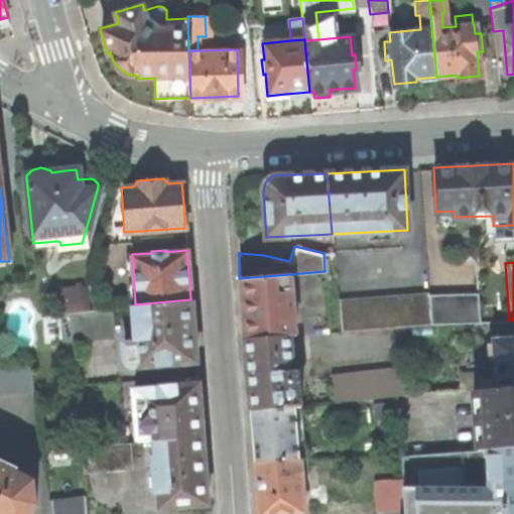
[(295,335),(290,274),(239,278),(242,310),(244,339),(290,335),(295,335)]
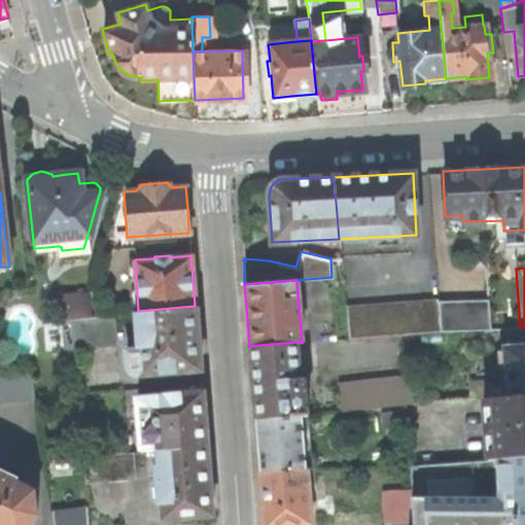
[(60,295),(63,318),(90,316),(86,293),(60,295)]
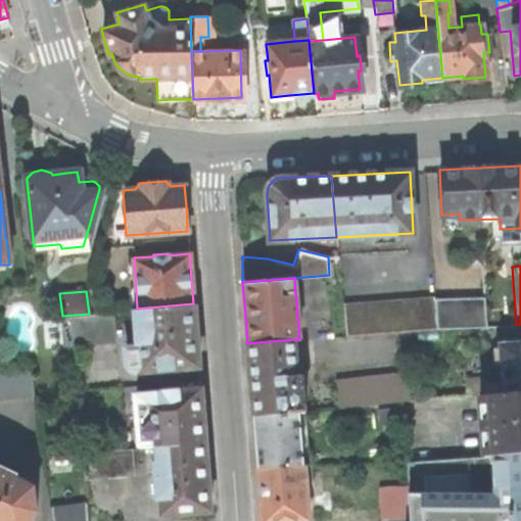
[(344,335),(435,328),(433,298),(432,296),(341,304),(344,335)]
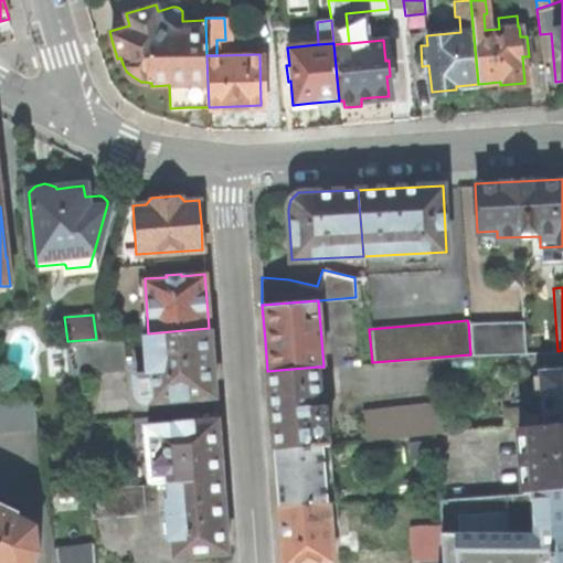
[(521,320),(468,322),(470,354),(524,352),(521,320)]
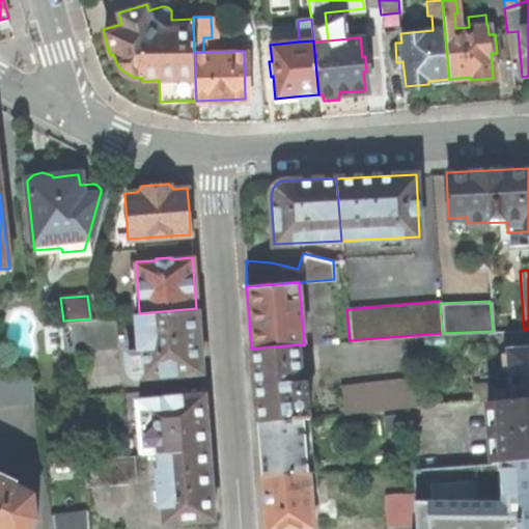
[(141,377),(201,371),(198,337),(196,308),(139,313),(137,314),(140,352),(127,353),(129,372),(131,376),(134,377),(135,377),(141,377)]
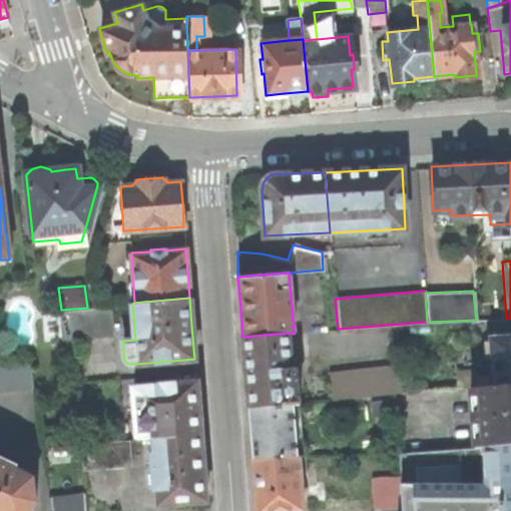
[(112,333),(109,306),(87,308),(61,310),(60,310),(62,338),(112,333)]
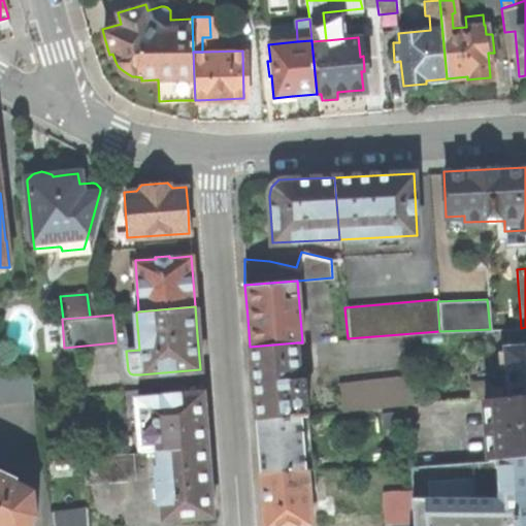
[(299,380),(297,342),(250,347),(253,379),(256,418),(302,415),(307,414),(304,380),(299,380)]
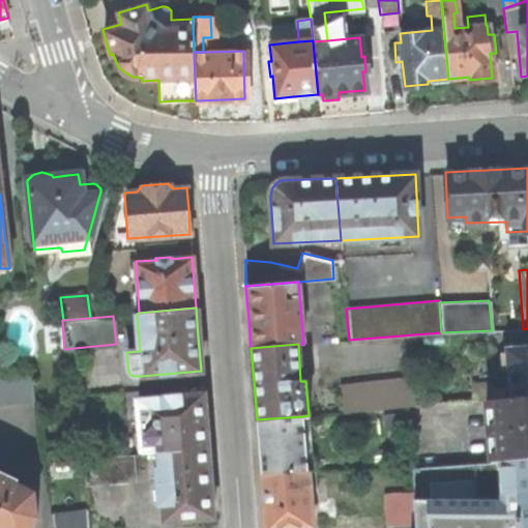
[(507,369),(509,398),(527,396),(527,346),(506,348),(506,352),(501,353),(501,360),(497,361),(497,370),(507,369)]
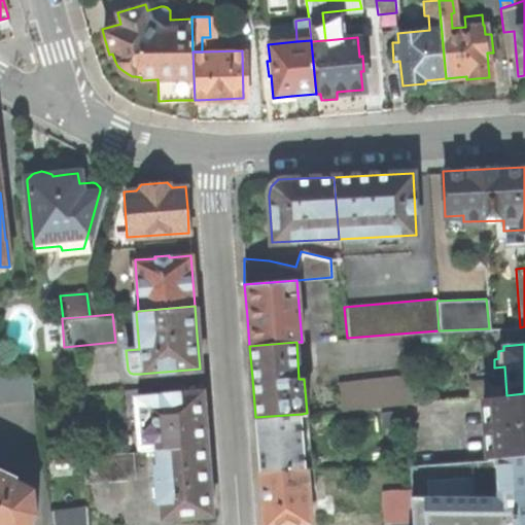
[(0,399),(34,396),(31,369),(0,371),(0,399)]
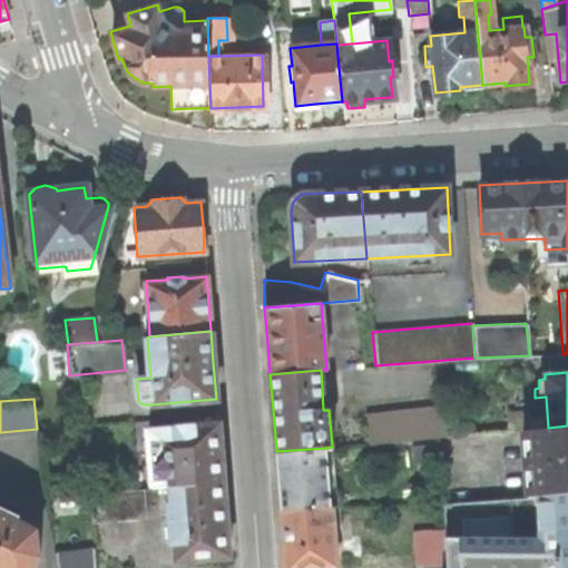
[(436,436),(444,436),(441,404),(365,413),(369,443),(436,437),(436,436)]
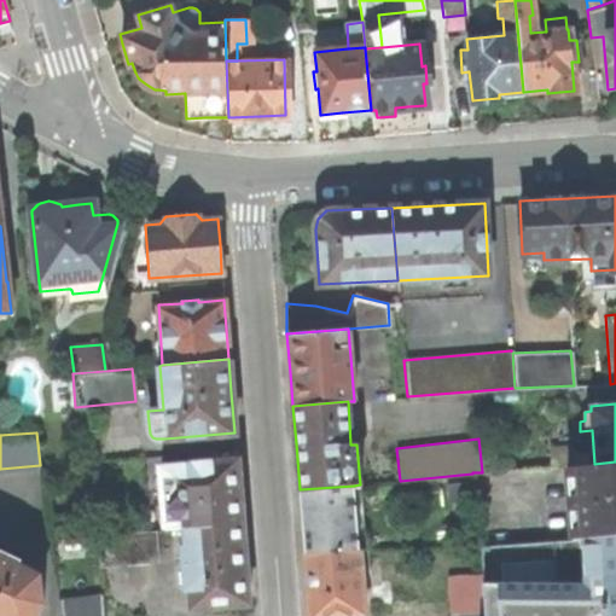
[(570,439),(547,441),(550,468),(565,466),(587,465),(586,454),(571,455),(570,439)]
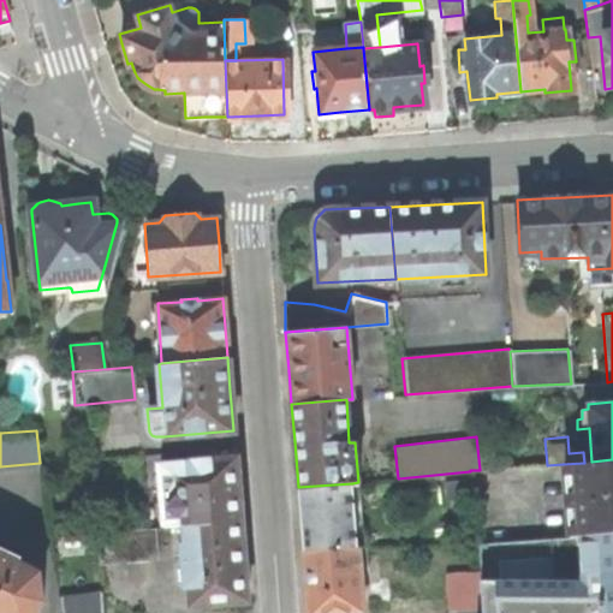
[(162,525),(183,524),(239,519),(238,484),(234,458),(158,463),(162,525)]
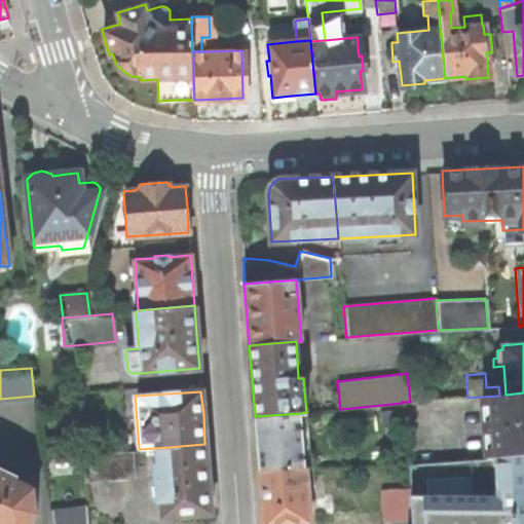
[(523,523),(523,393),(506,395),(499,396),(481,397),(486,458),(407,463),(408,487),(411,523),(523,523)]
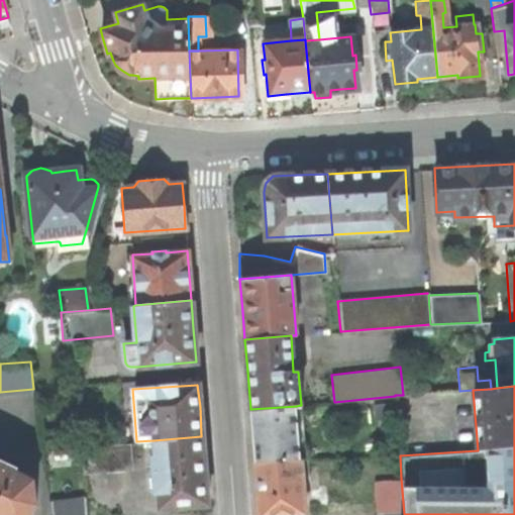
[(373,415),(389,414),(388,403),(372,404),(373,415)]
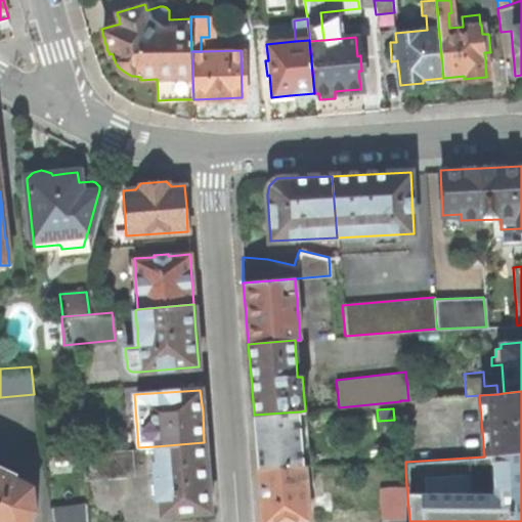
[(304,467),(300,411),(254,415),(255,441),(258,470),(304,467)]
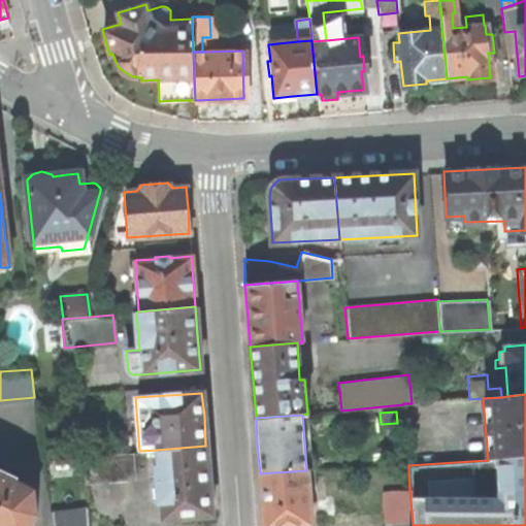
[(162,519),(211,515),(208,478),(205,446),(157,450),(162,519)]
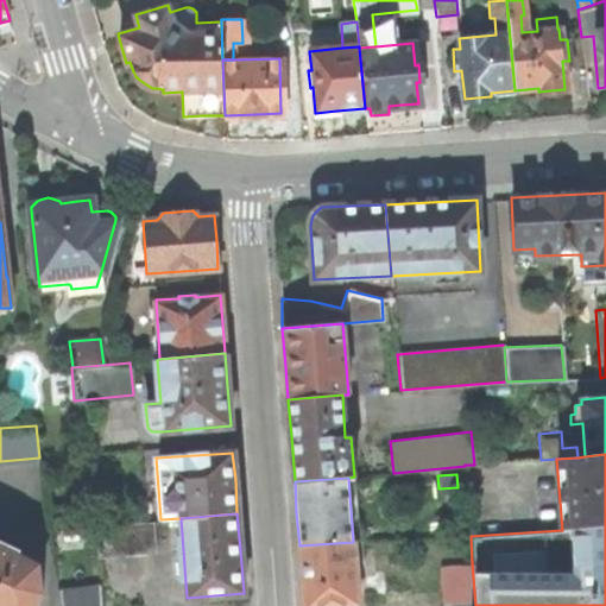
[(153,550),(151,521),(96,525),(99,555),(153,550)]
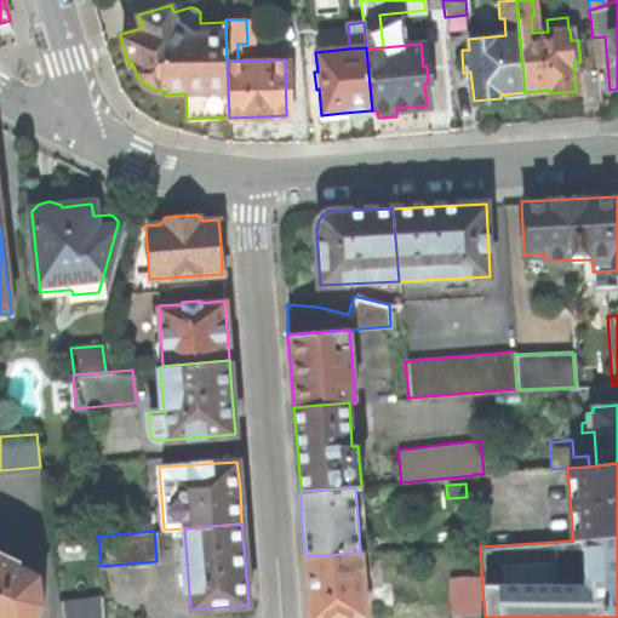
[(324,617),(365,614),(360,553),(305,556),(308,585),(309,617),(324,617)]
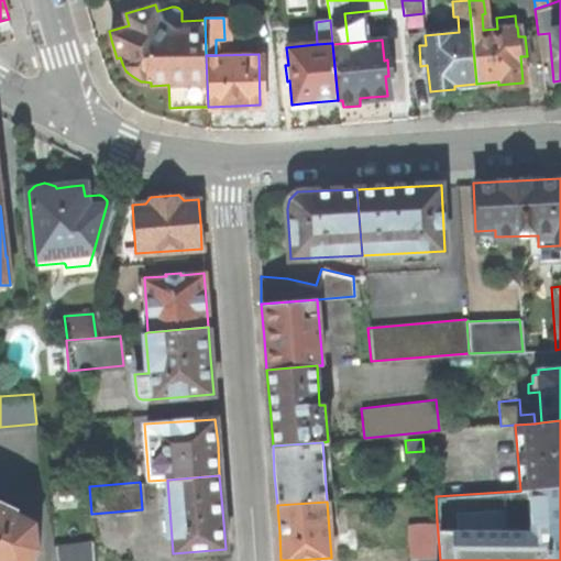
[(35,524),(0,506),(0,560),(32,560),(37,550),(35,524)]
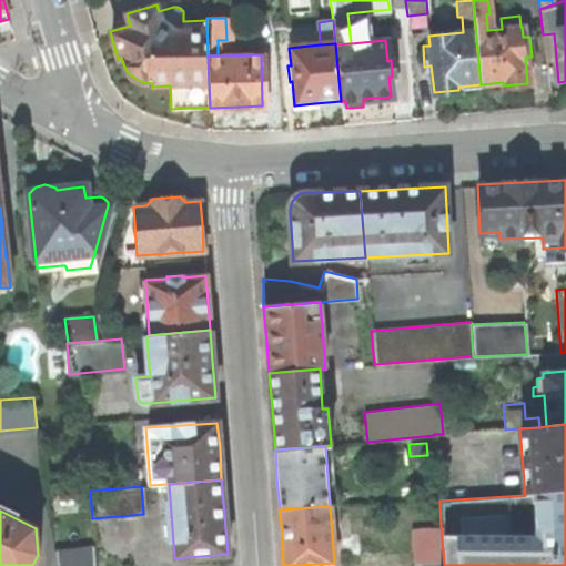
[(444,565),(441,526),(408,528),(412,565),(444,565)]
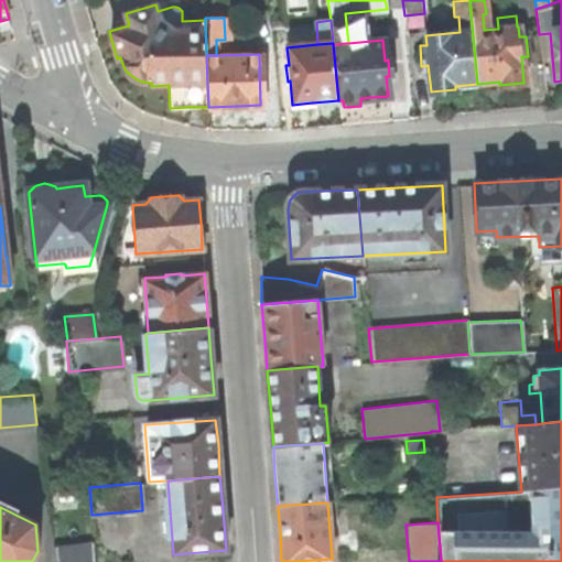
[(94,561),(93,541),(53,546),(54,561),(94,561)]
